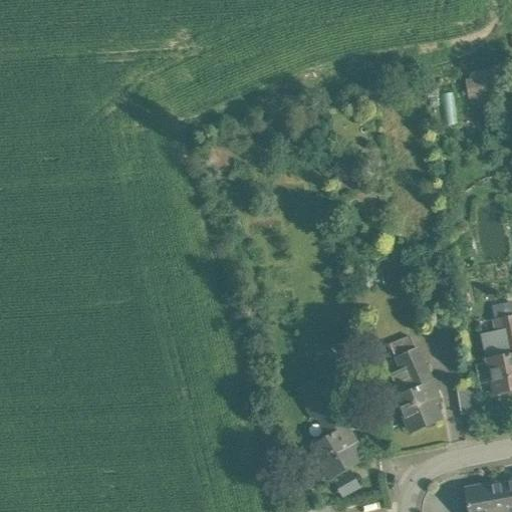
[(496,74),(469,79),(472,95),(499,90),(496,74)]
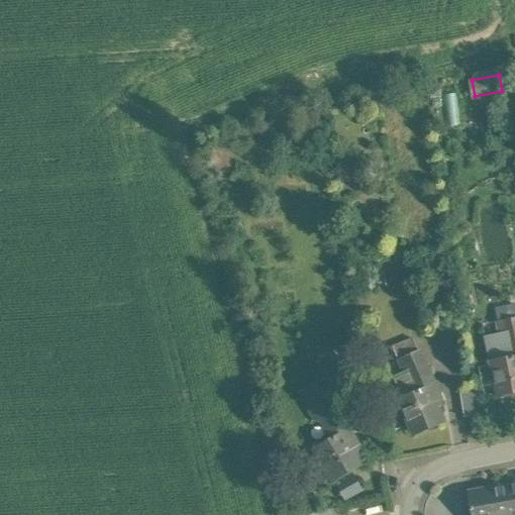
[(371,266),(359,268),(363,284),(374,282),(371,266)]
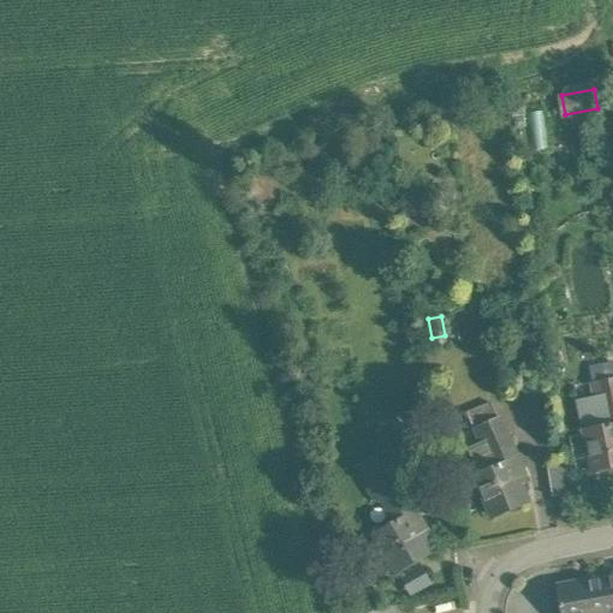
[(612,361),(588,365),(591,381),(590,381),(594,397),(582,399),(588,427),(582,428),(591,471),(612,465),(612,361)]
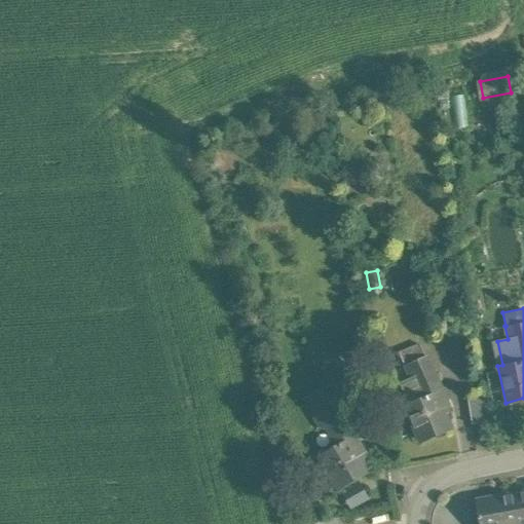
[(443,310),(433,312),(436,333),(446,332),(443,310)]
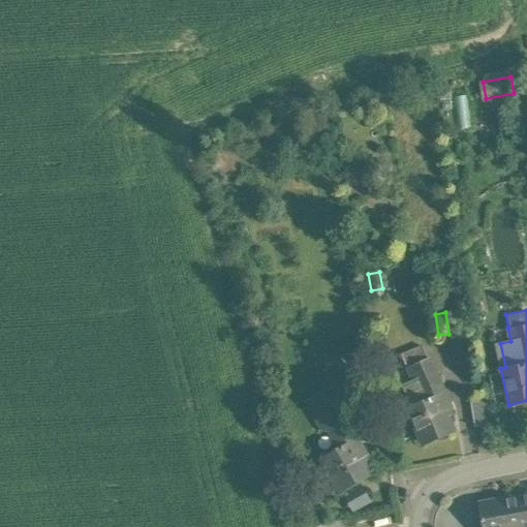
[(421,344),(399,353),(405,367),(426,358),(421,344)]
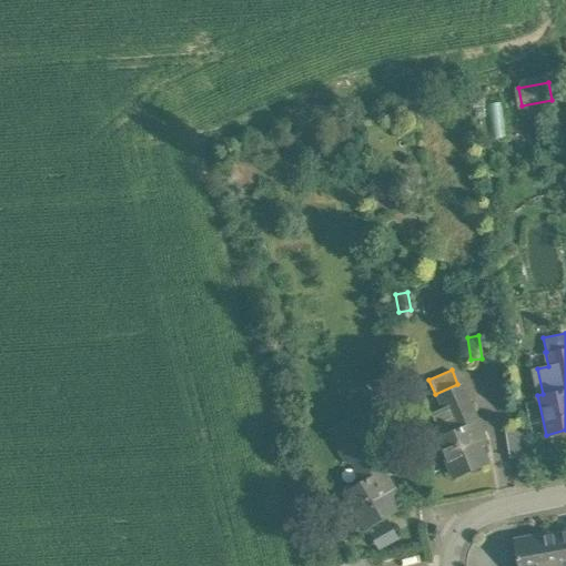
[(484,444),(458,384),(457,384),(435,394),(442,406),(447,404),(458,428),(437,437),(453,474),(485,461),(478,446),(484,444)]
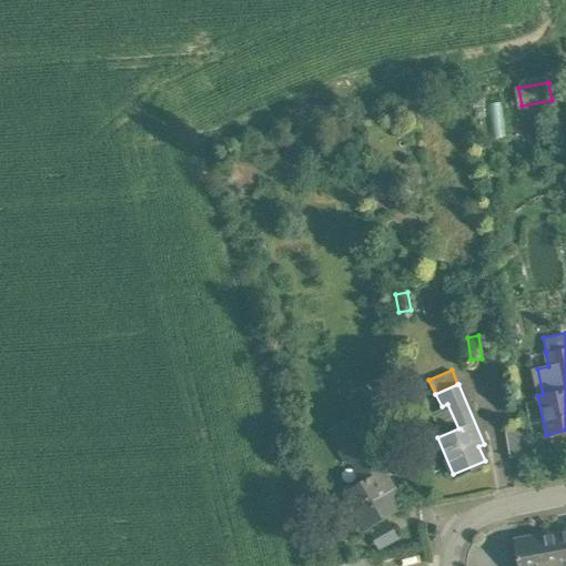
[(525,454),(521,425),(504,428),(508,456),(525,454)]
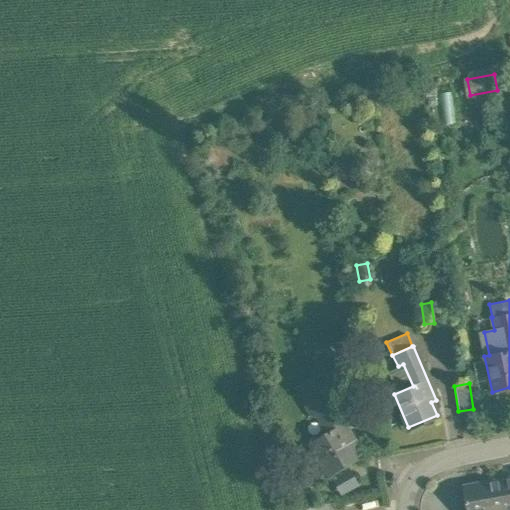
[(343,425),(324,394),(305,405),(312,416),(317,414),(329,434),(343,425)]
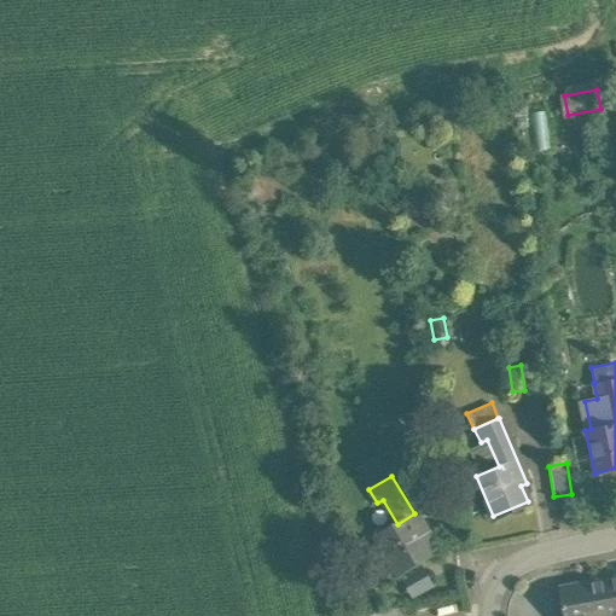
[(397,524),(376,538),(399,574),(431,553),(423,540),(428,536),(414,513),(397,524)]
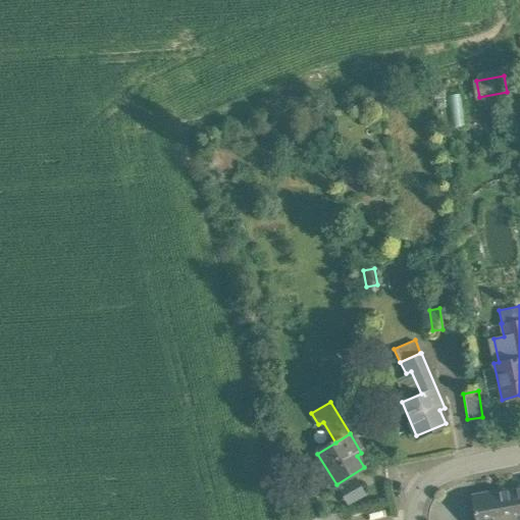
[(517,519),(512,489),(471,497),(475,519),(517,519)]
